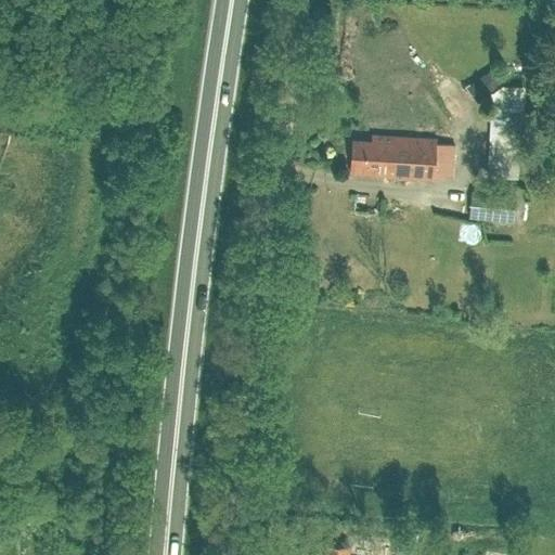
[(481,74),(497,64),(490,54),(475,64),(481,74)]
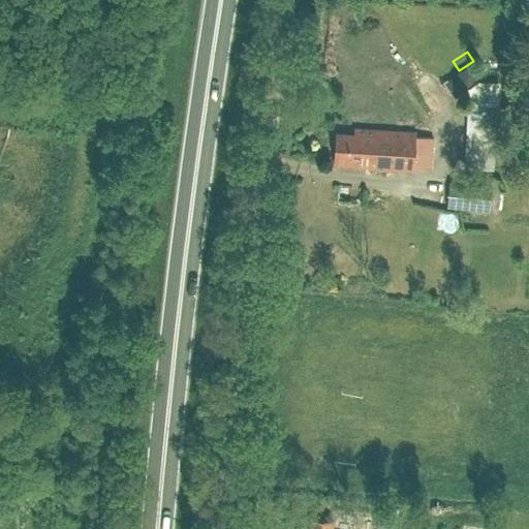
[(466,117),(465,133),(463,167),(493,169),(495,118),(466,117)]
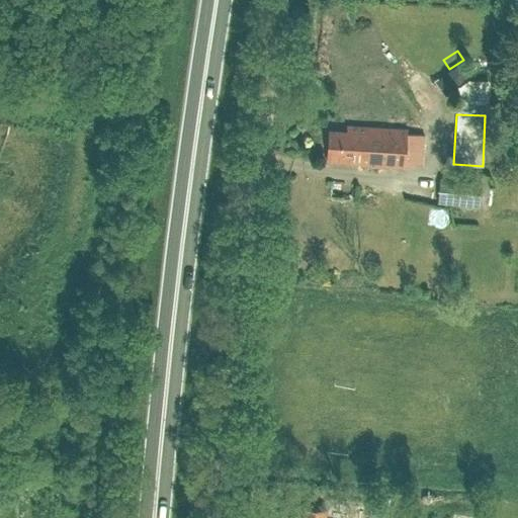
[(423,134),(406,133),(406,127),(345,124),(345,131),(328,130),(327,160),(358,161),(358,163),(404,166),(404,162),(421,163),(423,134)]
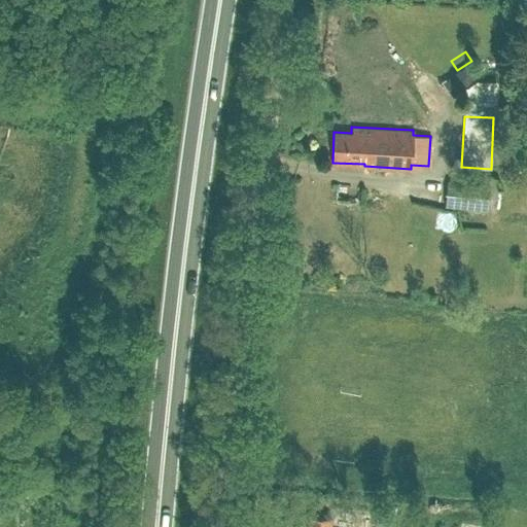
[(468,207),(472,207),(484,208),(487,183),(470,182),(470,183),(446,182),(444,205),(468,207)]
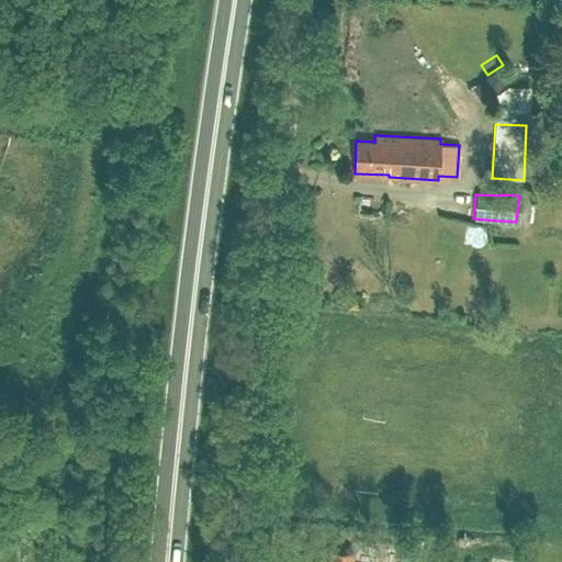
[(350,561),(352,551),(329,549),(327,561),(350,561)]
